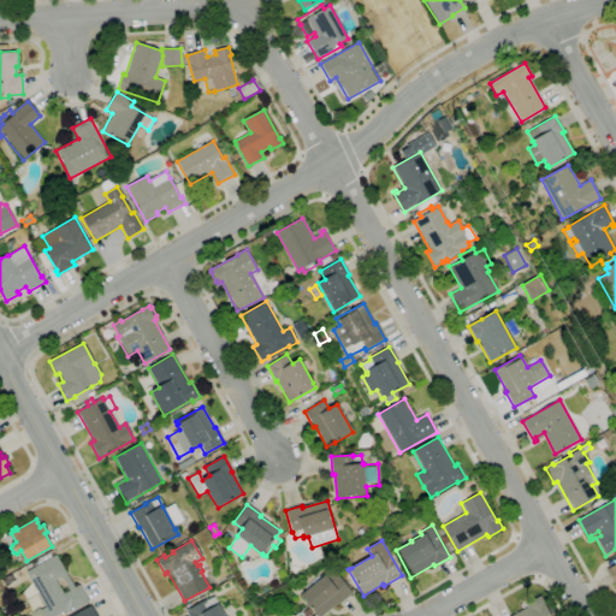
[(31,615),(30,614),(40,608),(41,610),(46,608),(25,572),(55,555),(75,588),(80,585),(89,603),(70,614),(67,610),(55,615),(31,615)]
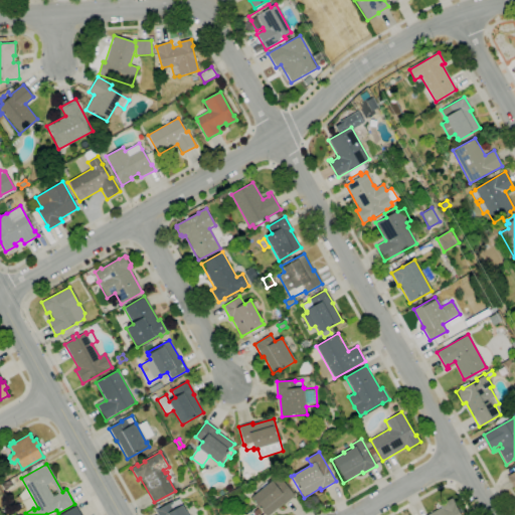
[(270,514),(264,514),(250,498),(256,493),(255,492),(267,482),(267,483),(269,482),(269,481),(277,474),(295,496),(284,505),(283,504),(270,514)]
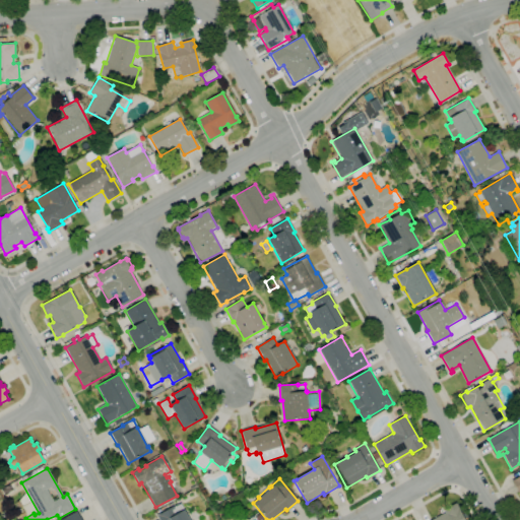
[(431,519),(445,512),(444,510),(456,503),(460,510),(459,511),(464,519),(431,519)]
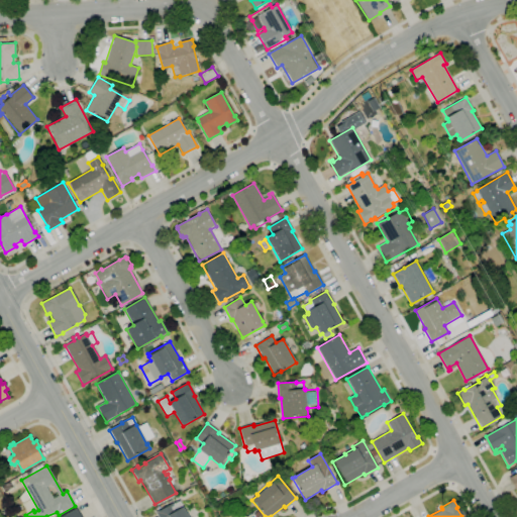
[(158,516),(156,512),(173,503),(172,503),(176,501),(176,503),(180,501),(183,507),(188,516),(158,516)]
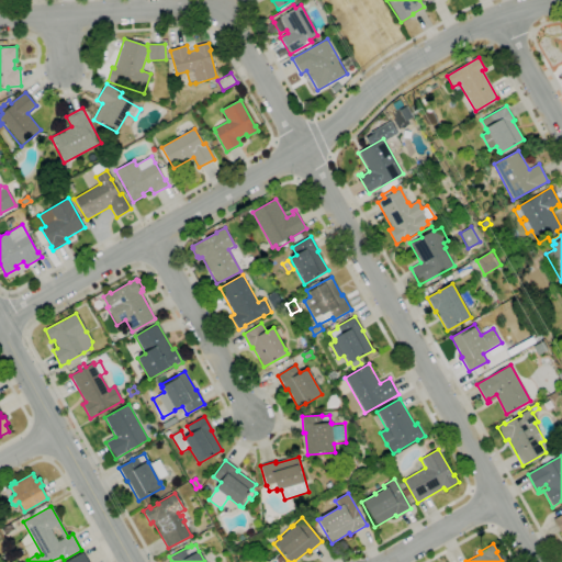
[(64,561),(88,561),(83,552),(64,561)]
